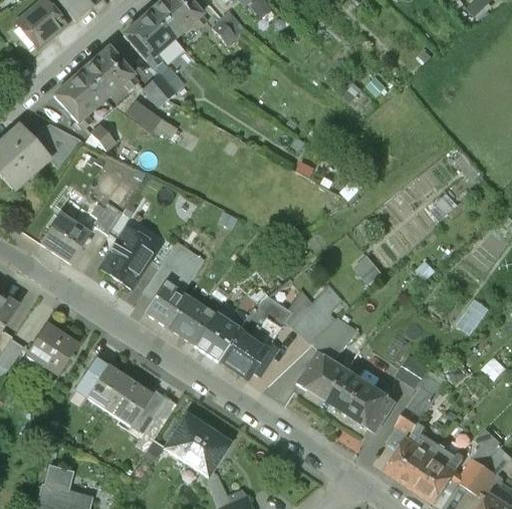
[(45,0),(18,22),(38,46),(66,23),(47,0),(45,0)]
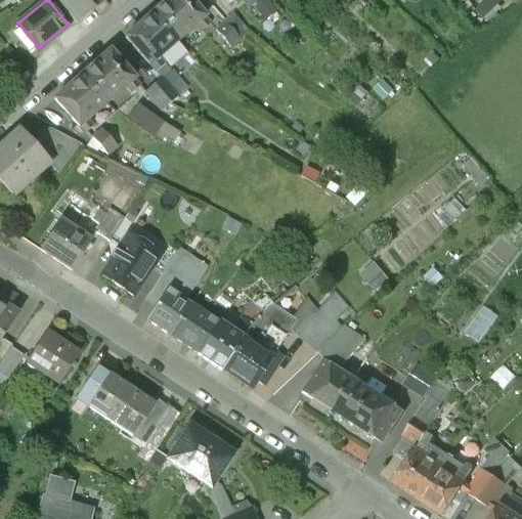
[(96,5),(92,0),(60,0),(78,20),(96,5)]
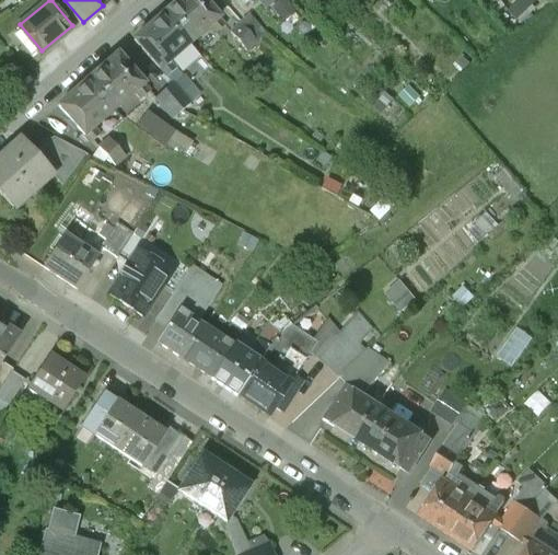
[(175,0),(164,10),(193,42),(212,23),(222,14),(209,0),(175,0)]
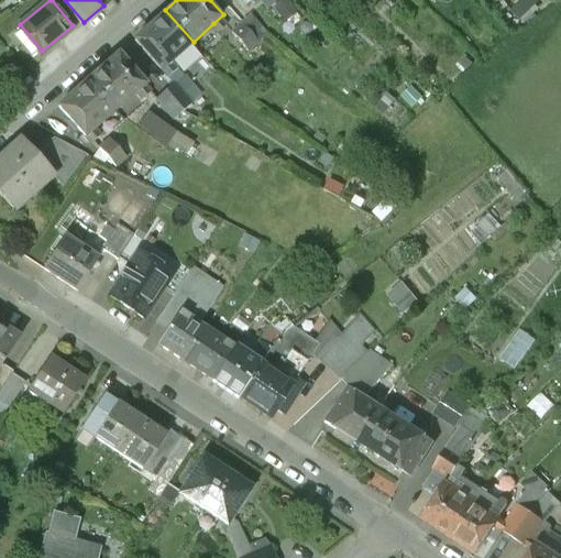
[(266,0),(270,3),(272,2),(279,12),(294,0),(266,0)]
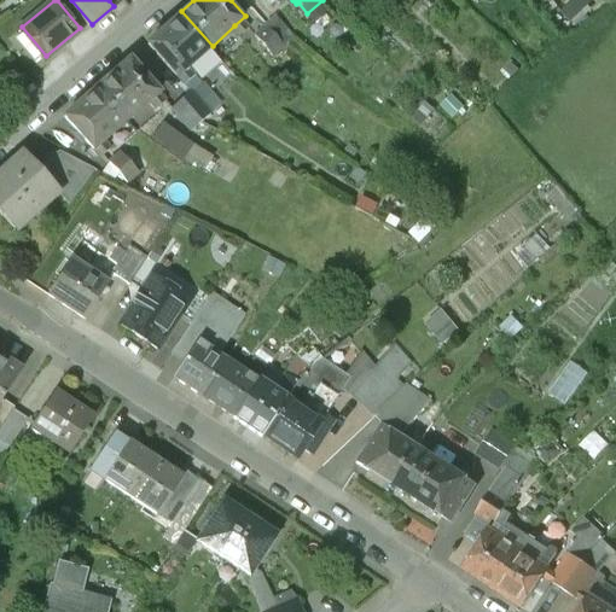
[(181,11),(150,39),(180,75),(191,65),(213,46),(181,11)]
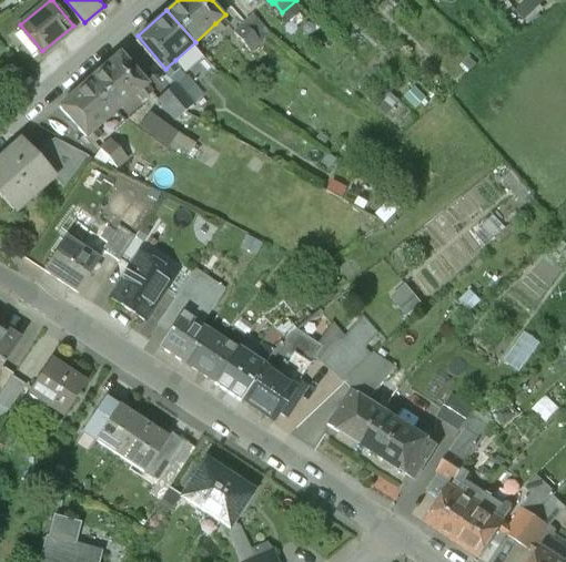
[(225,14),(215,23),(222,31),(232,22),(225,14)]
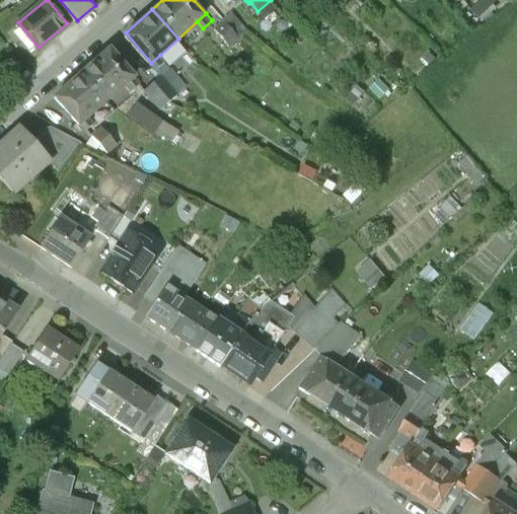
[(248,27),(235,13),(227,20),(239,34),(248,27)]
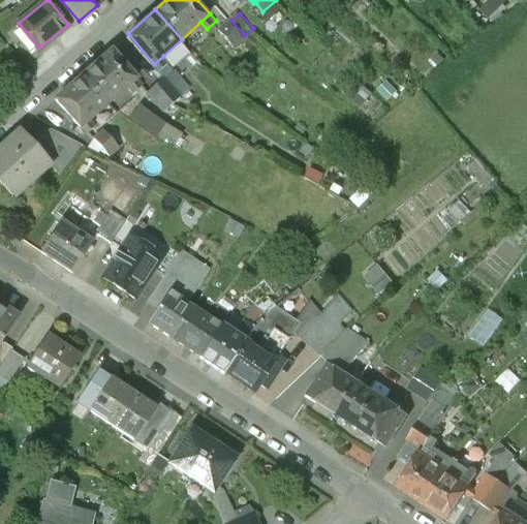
[(231,21),(230,20),(219,29),(234,44),(244,35),(231,21)]
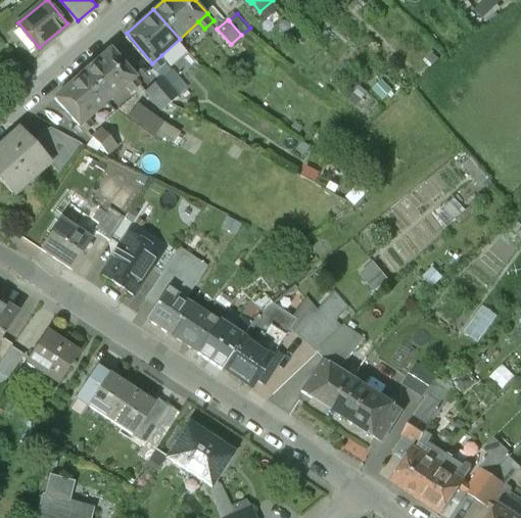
[(111,47),(83,72),(108,100),(128,84),(136,76),(111,47)]
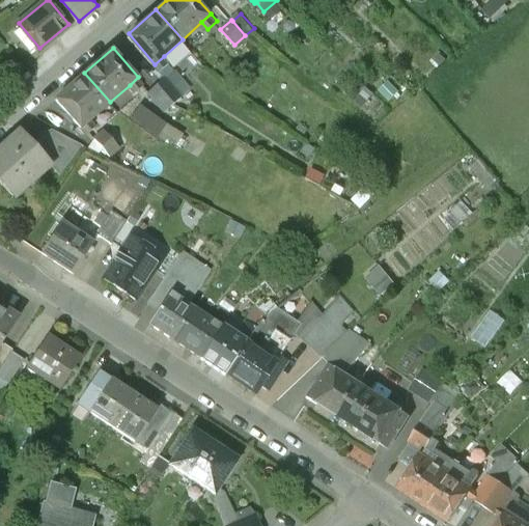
[(164,56),(155,64),(161,71),(170,62),(164,56)]
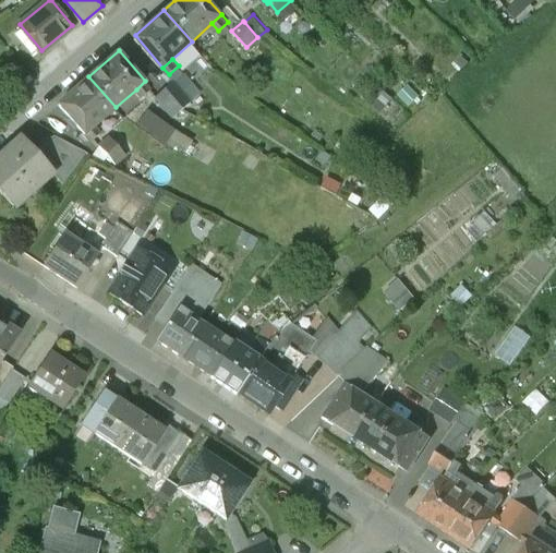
[(88,76),(59,101),(86,133),(96,124),(116,107),(88,76)]
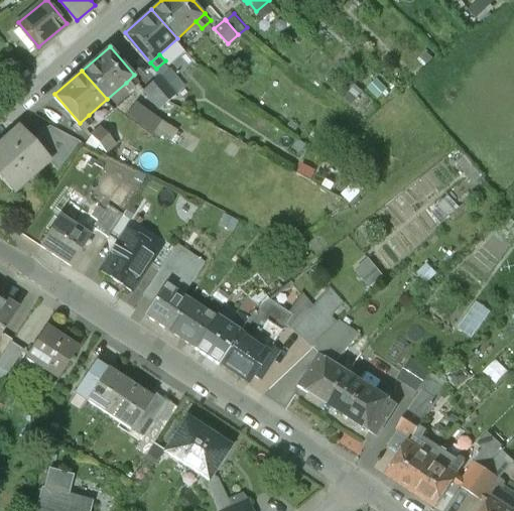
[(162,74),(153,82),(168,99),(178,92),(162,74)]
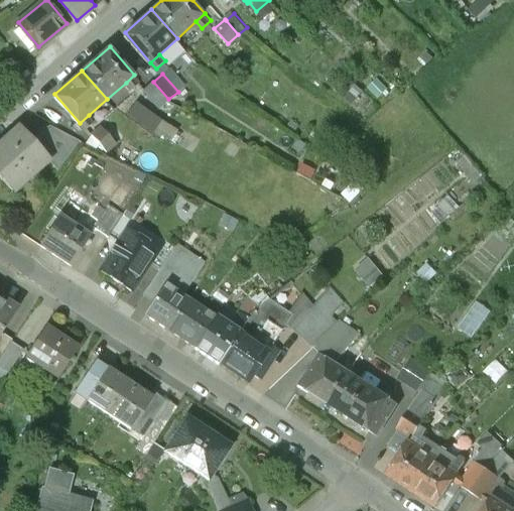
[(134,75),(126,83),(131,89),(140,82),(134,75)]
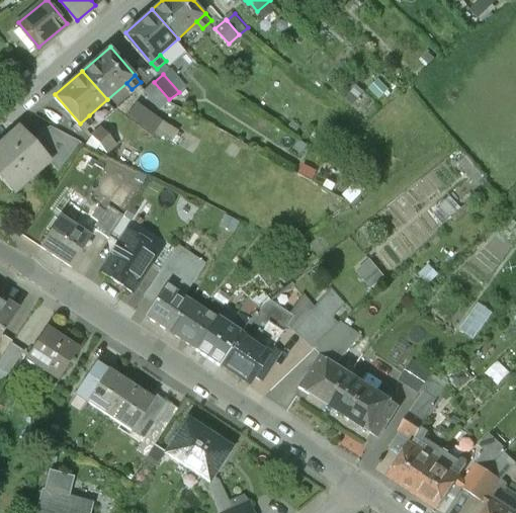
[(154,82),(146,89),(161,106),(169,99),(154,82)]
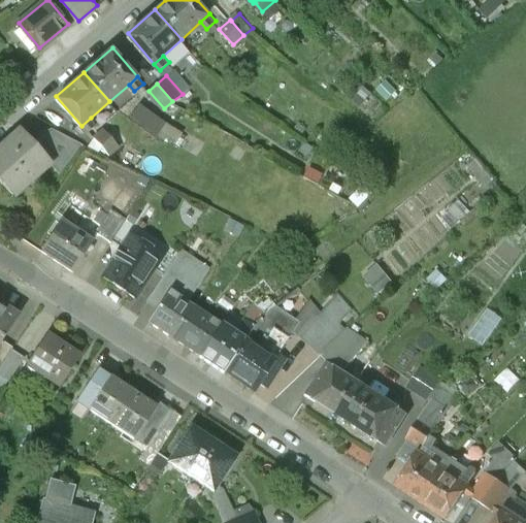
[(144,99),(134,111),(159,131),(168,119),(144,99)]
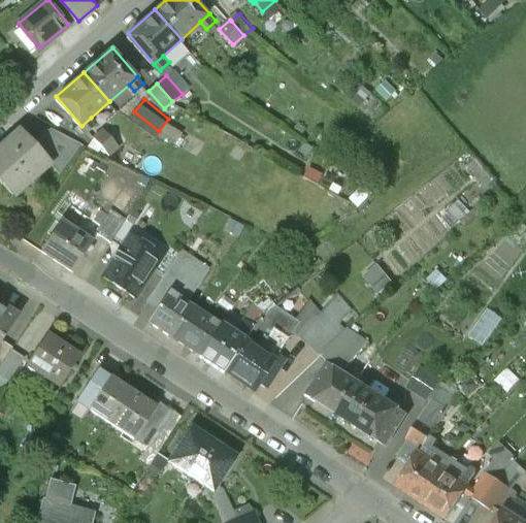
[(91,118),(81,126),(88,132),(97,124),(91,118)]
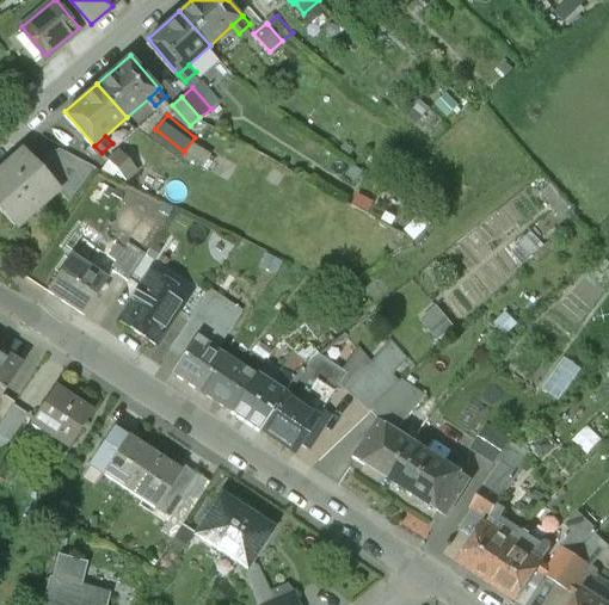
[(24,148),(0,170),(0,198),(20,220),(16,224),(17,226),(59,187),(60,186),(42,167),(24,148)]
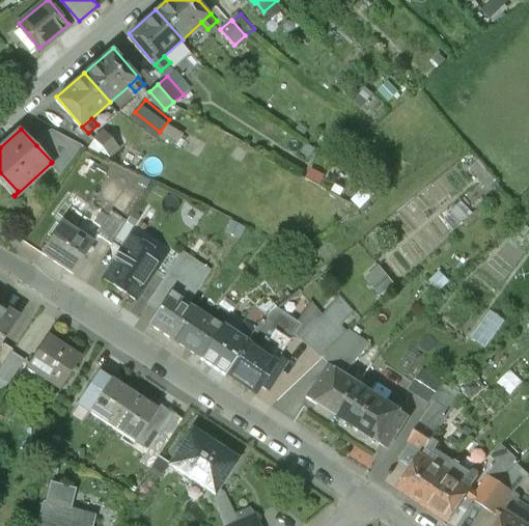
[(121,146),(106,129),(95,138),(111,155),(121,146)]
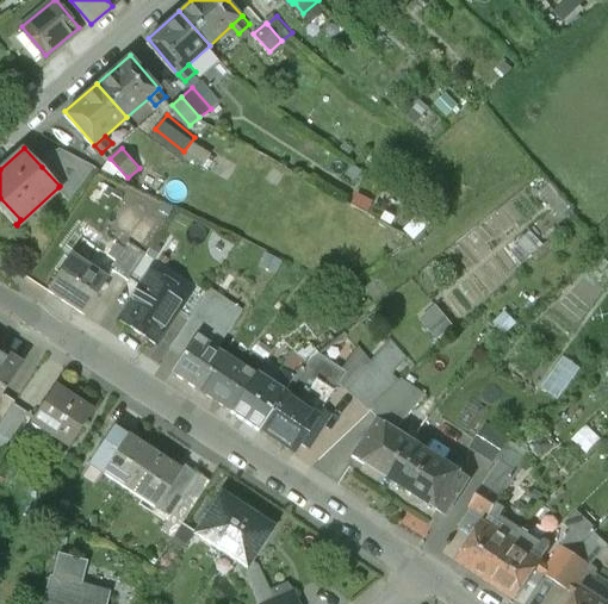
[(66,149),(42,167),(60,186),(59,187),(69,199),(94,164),(66,149)]
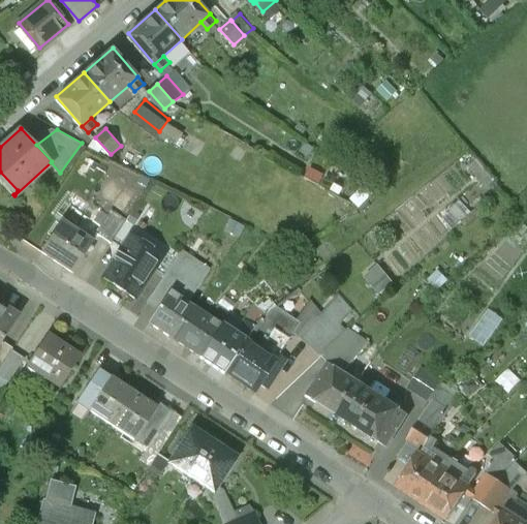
[(132,210),(112,241),(122,247),(137,223),(143,216),(132,210)]
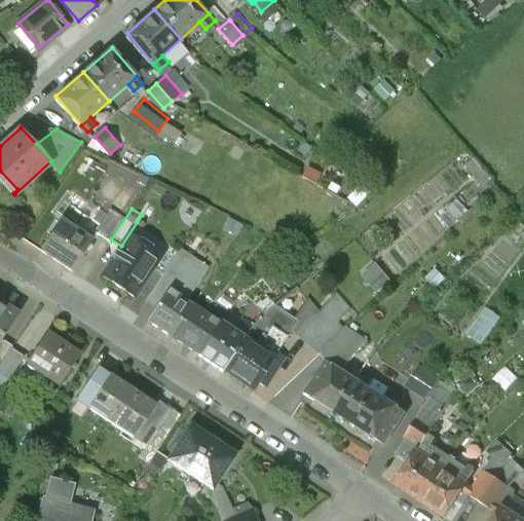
[(92,238),(63,219),(42,250),(72,269),(92,238)]
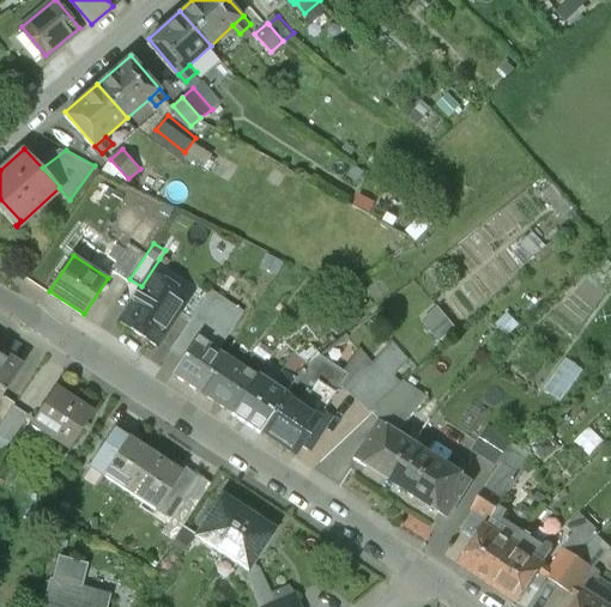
[(195,283),(159,259),(141,286),(120,320),(156,344),(177,310),(193,286),(195,283)]
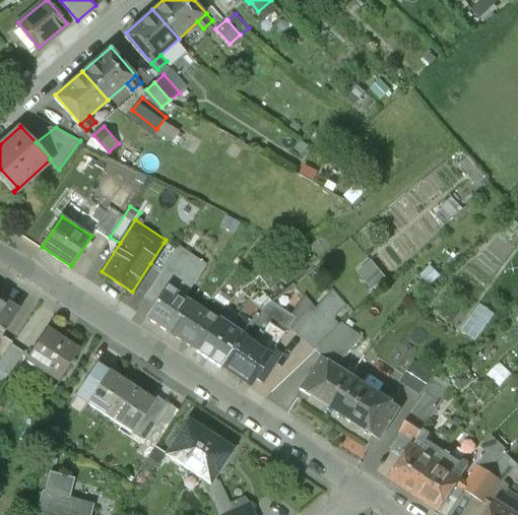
[(517,240),(499,229),(475,268),(497,280),(504,268),(515,275),(517,271),(517,240)]
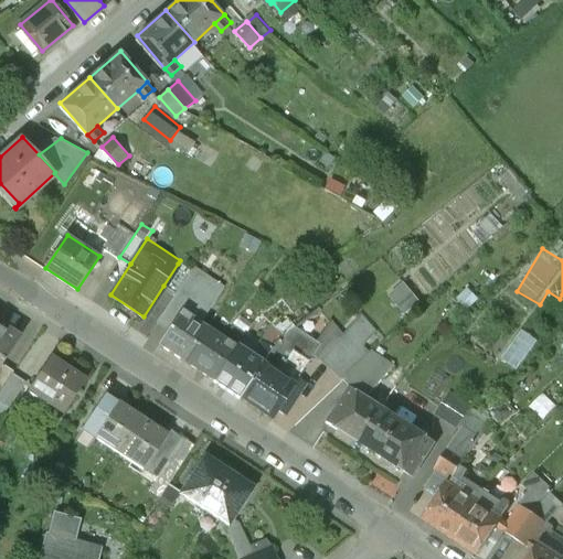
[(178,264),(163,286),(174,293),(189,271),(178,264)]
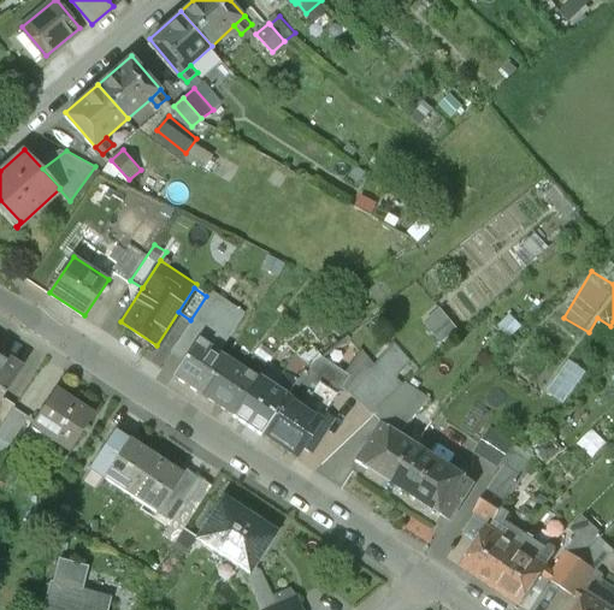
[(452,303),(432,314),(446,337),(464,327),(452,303)]
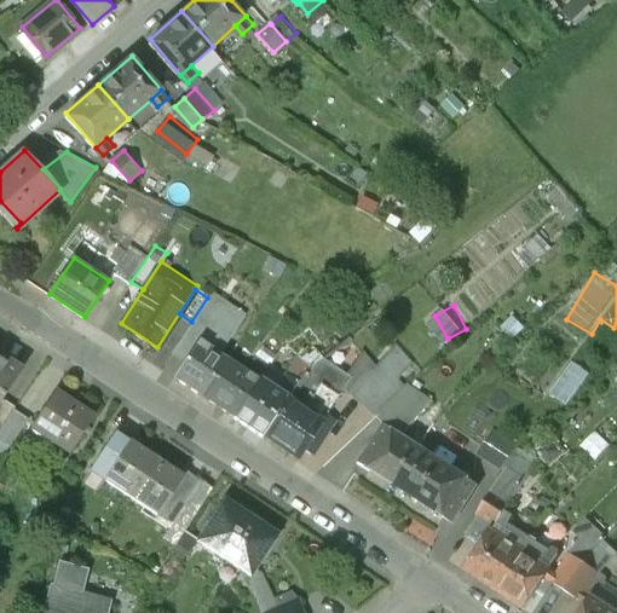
[(246,331),(238,327),(231,337),(238,342),(246,331)]
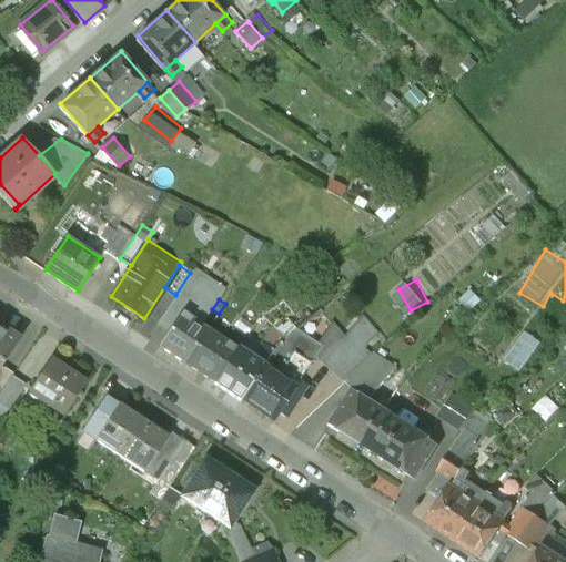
[(364,310),(320,360),(344,380),(346,378),(373,353),(361,345),(376,329),(364,310)]
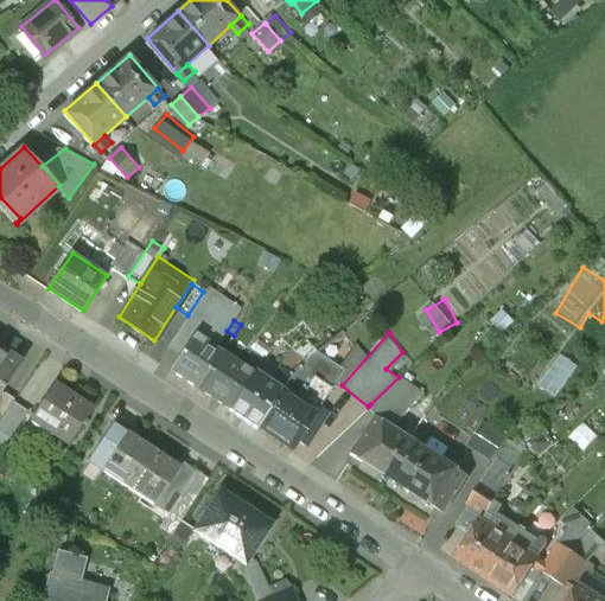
[(185,339),(177,351),(183,355),(173,370),(201,388),(223,352),(197,333),(191,343),(185,339)]
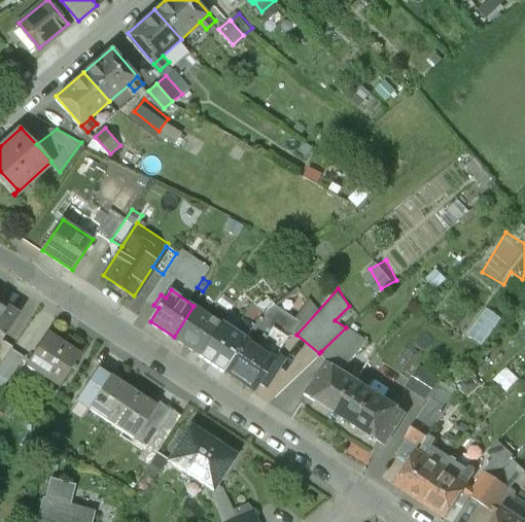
[(236,301),(224,292),(215,307),(223,312),(226,307),(230,309),(236,301)]
